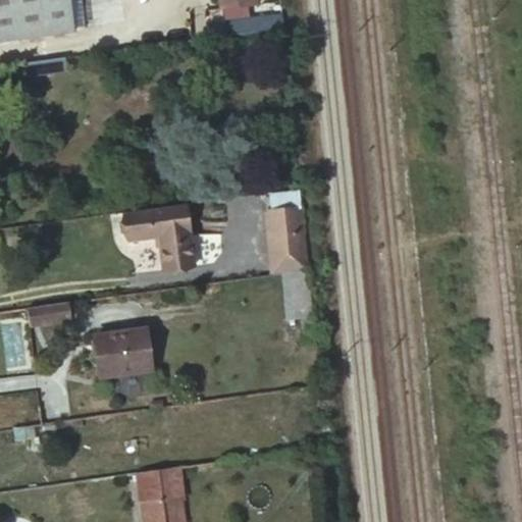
[(0,0),(0,41),(72,32),(69,10),(68,0),(0,0)]
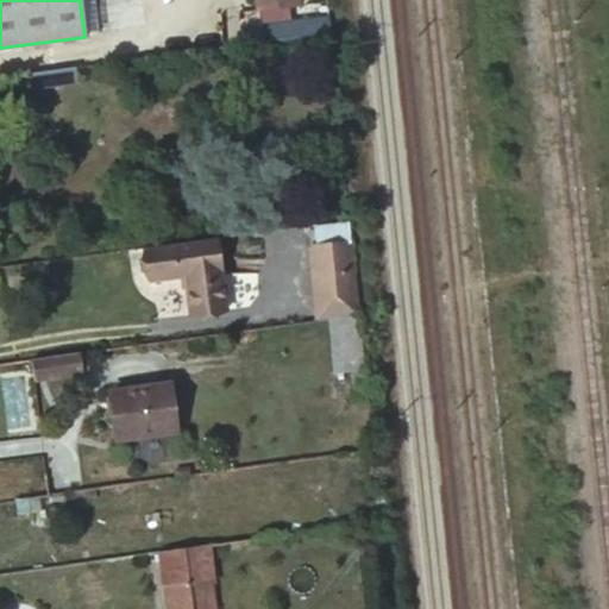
[(80,0),(81,12),(142,2),(140,0),(80,0)]
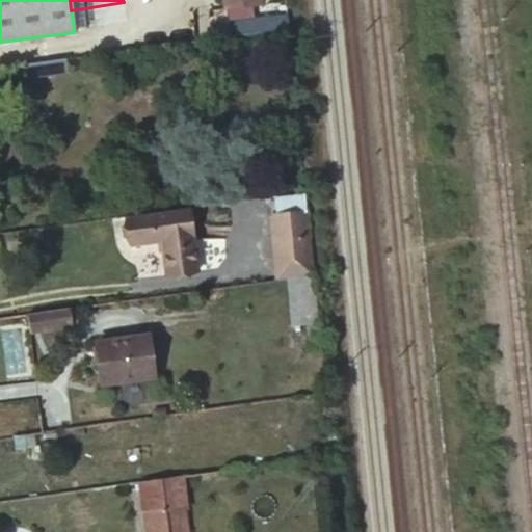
[(229,20),(231,34),(280,28),(277,14),(229,20)]
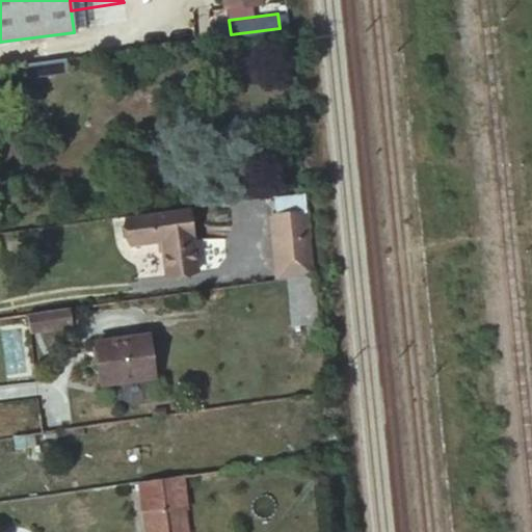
[(65,57),(25,62),(27,77),(68,71),(65,57)]
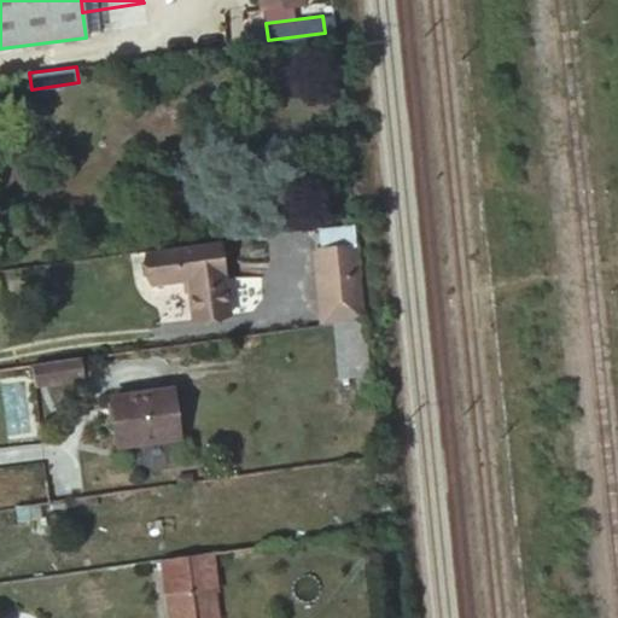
[(147,251),(149,252),(152,284),(188,280),(194,319),(229,313),(221,243),(220,240),(147,251)]
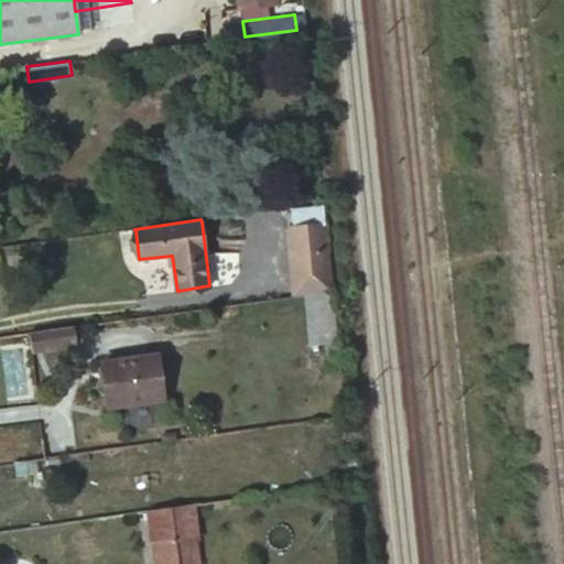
[(293,295),(304,294),(333,290),(326,225),(286,229),(293,295)]
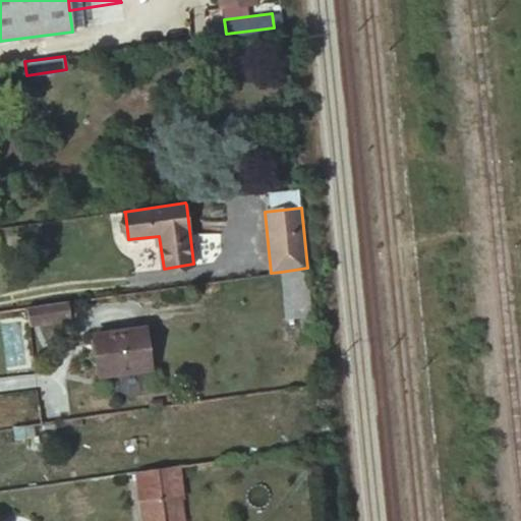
[(307,268),(281,272),(286,320),(299,317),(301,331),(313,330),(307,272),(307,268)]
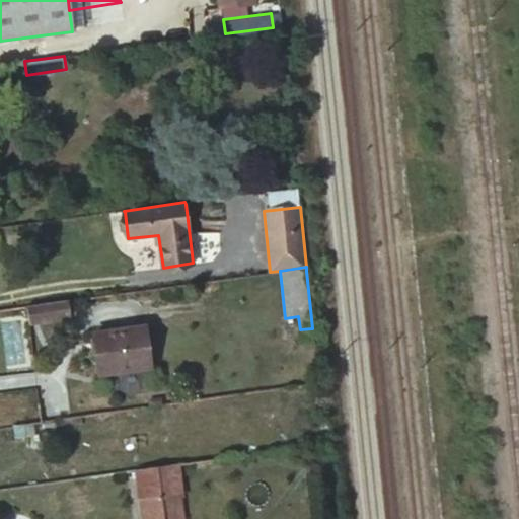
[(26,305),(28,323),(57,320),(56,317),(55,307),(54,301),(26,305)]
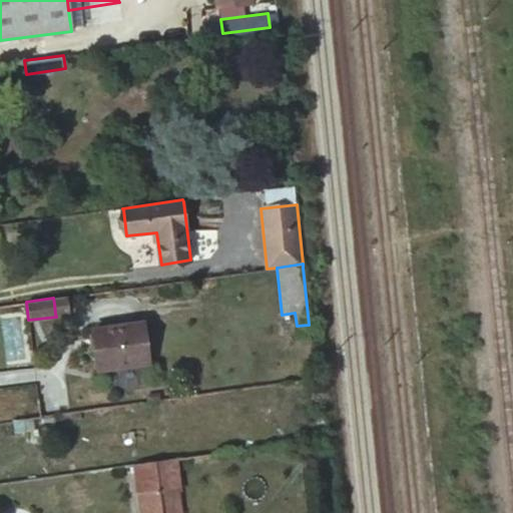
[(83,332),(89,372),(140,366),(134,325),(83,332)]
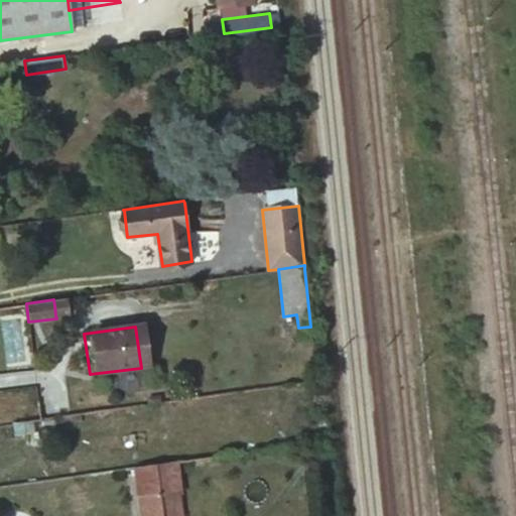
[(10,406),(12,423),(41,418),(39,402),(10,406)]
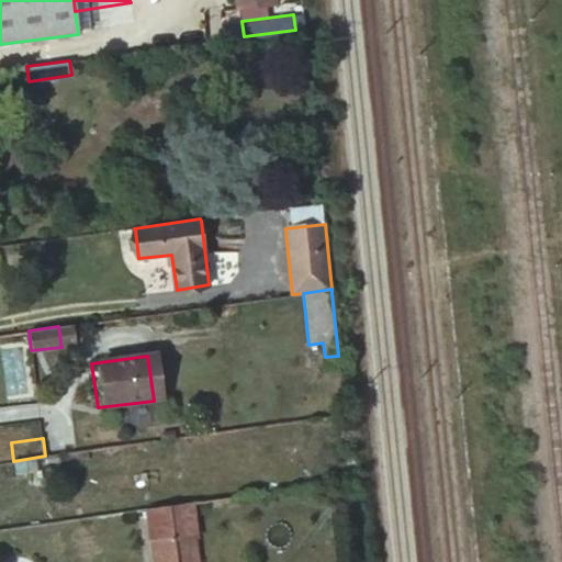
[(191,503),(170,506),(176,541),(195,539),(191,503)]
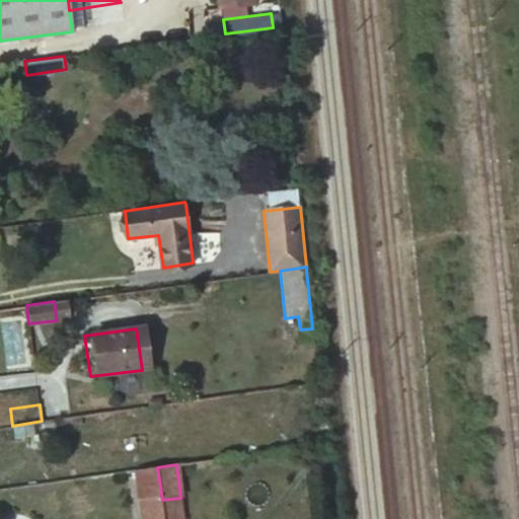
[(157,467),(135,470),(142,518),(165,518),(162,500),(157,467)]
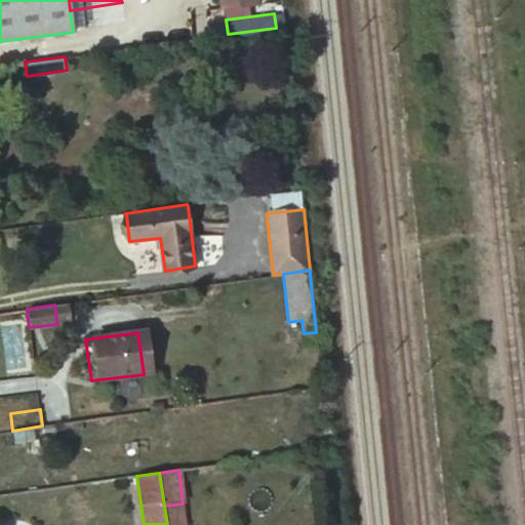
[(167,524),(186,524),(183,503),(164,506),(167,524)]
